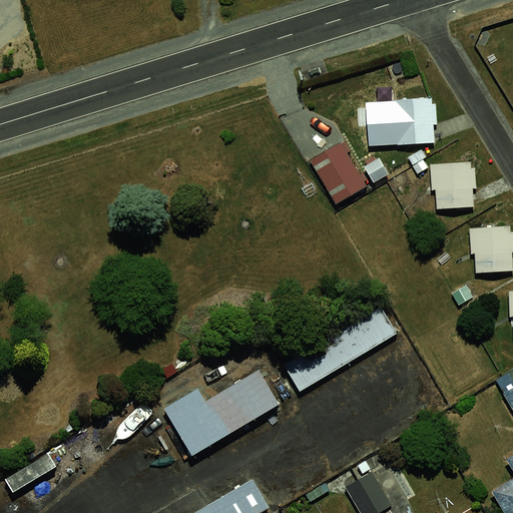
[(430,97),(380,99),(386,143),(431,141),(430,97)]
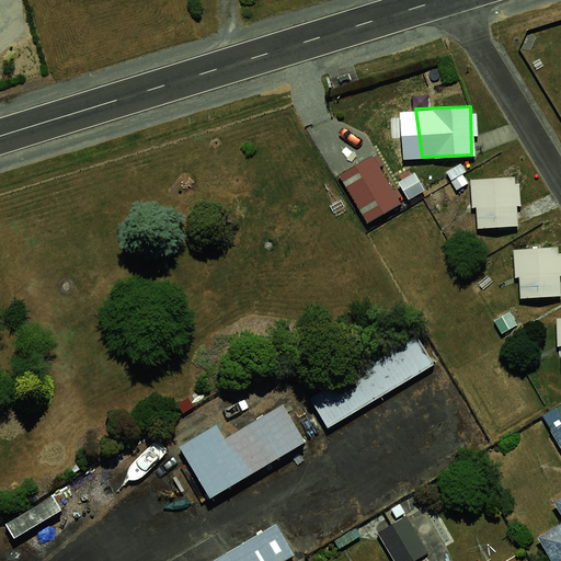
[(377,162),(343,181),(365,219),(381,213),(389,218),(404,210),(377,162)]
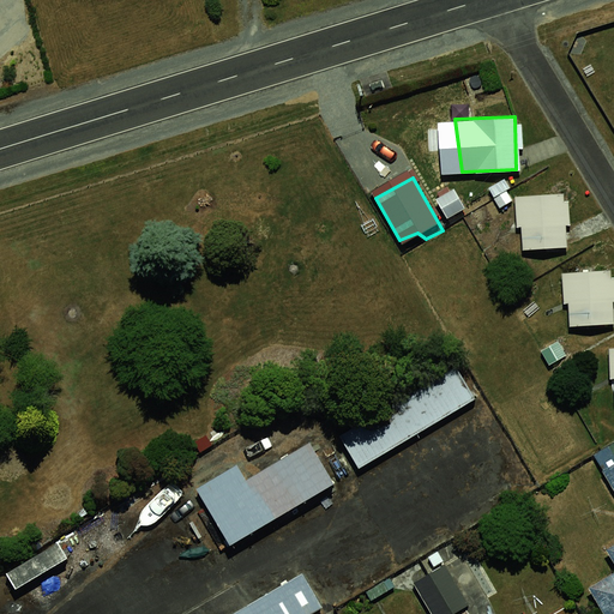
[(455,192),(437,204),(451,227),(470,215),(455,192)]
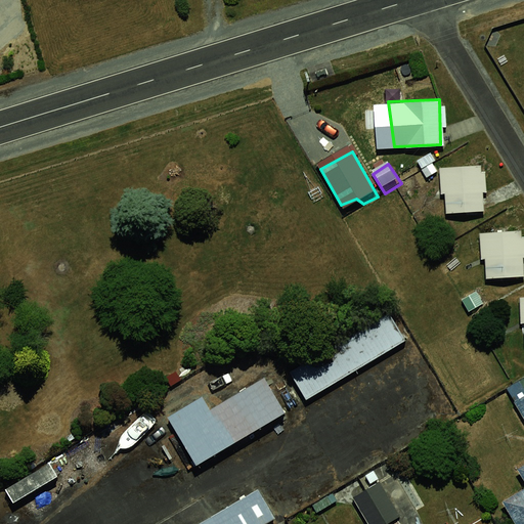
[(482,166),(433,167),(442,213),(483,212),(482,166)]
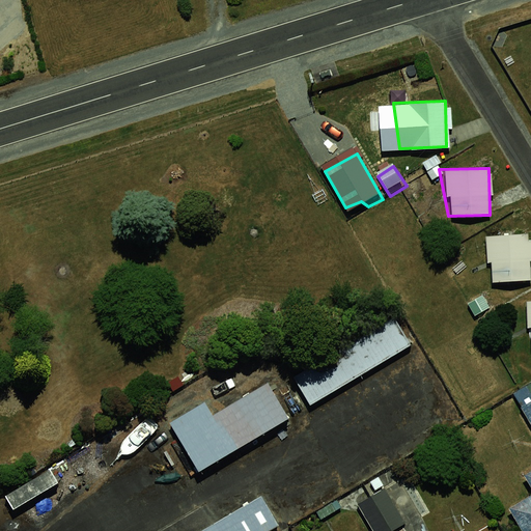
[(527,230),(477,234),(484,283),(530,280),(527,230)]
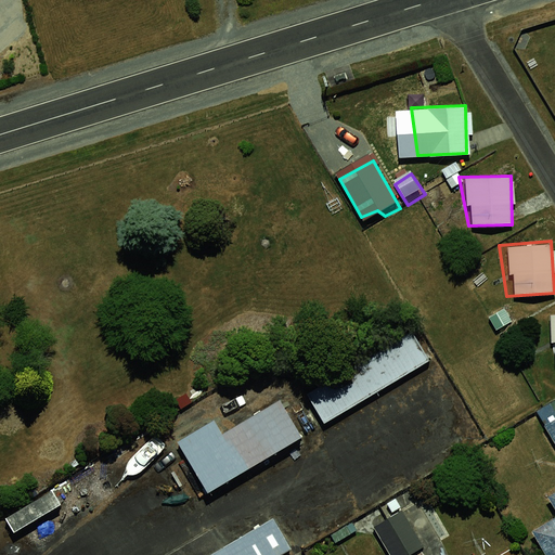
[(554,314),(542,317),(552,366),(554,366),(554,314)]
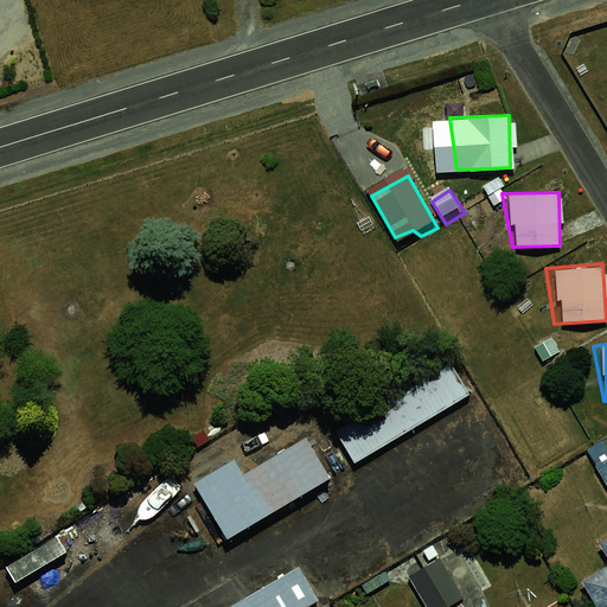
[(443,355),(331,421),(353,462),(468,395),(443,355)]
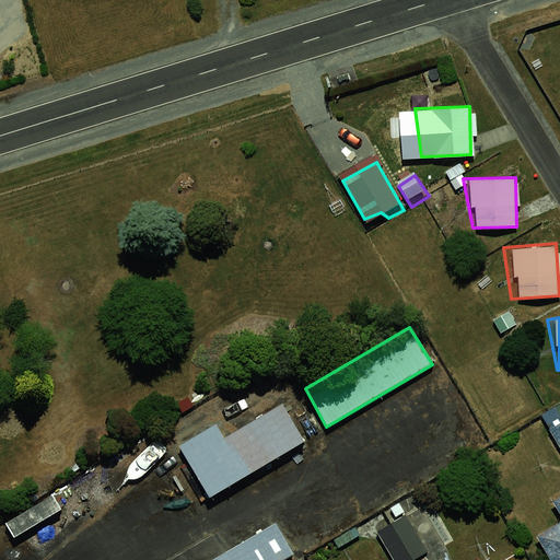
[(283,393),(177,446),(208,501),(314,440),(283,393)]
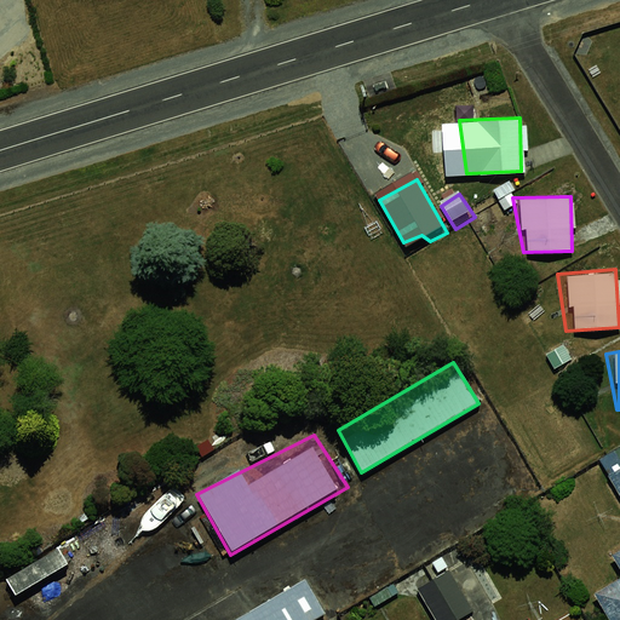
[(615,569),(583,589),(604,619),(619,619),(619,540),(604,550),(615,569)]
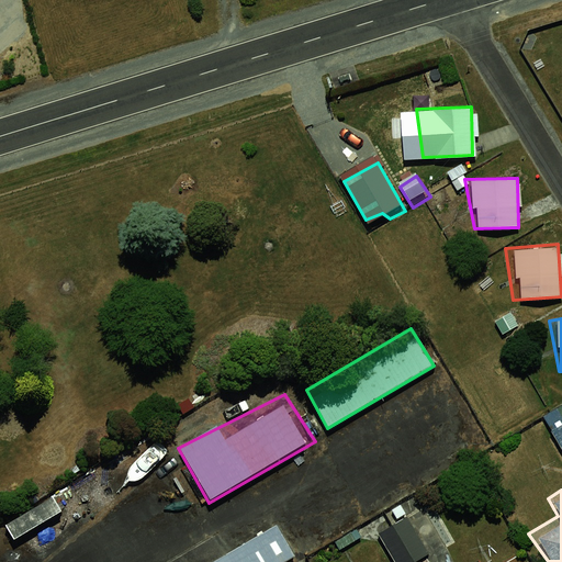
[(412,513),(400,521),(419,561),(433,555),(412,513)]
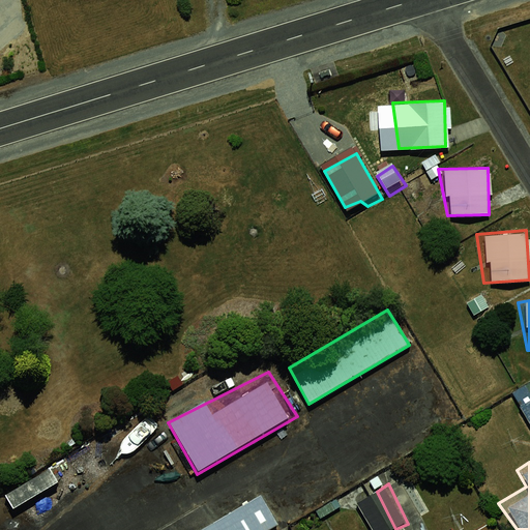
[(256,493),(192,529),(268,529),(275,526),(256,493)]
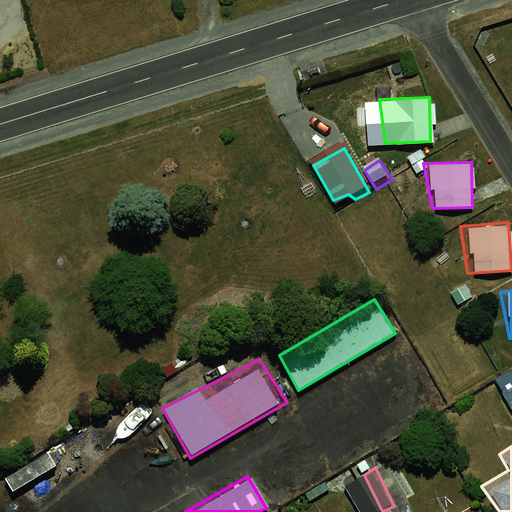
[(373,511),(356,480),(336,487),(350,511),(373,511)]
